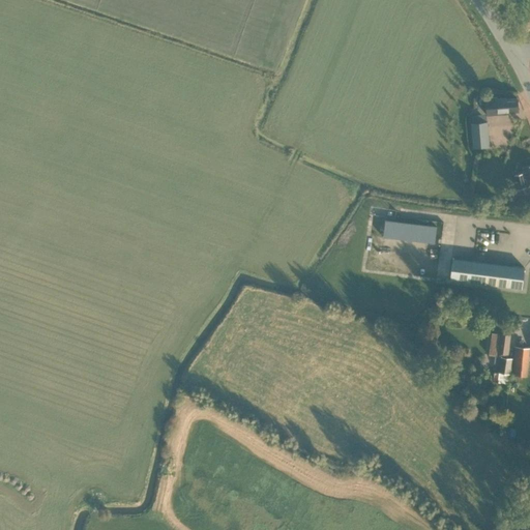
[(506,97),(498,98),(497,96),(487,97),(488,115),(505,114),(506,112),(519,111),(518,97),(506,98),(506,97)]
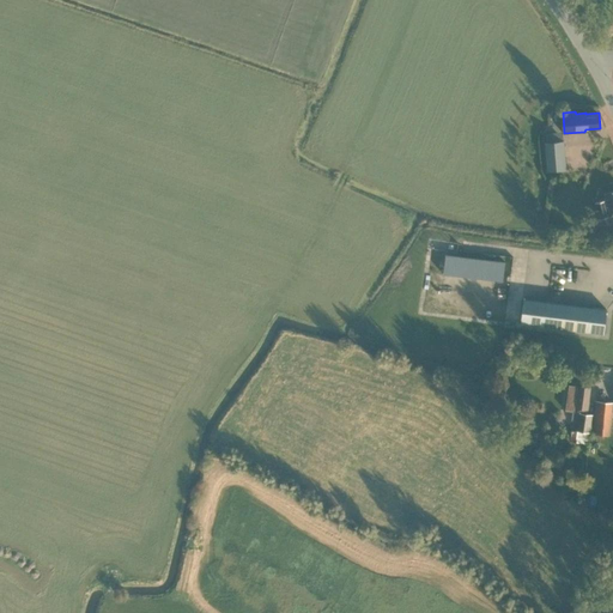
[(545,141),(547,170),(566,168),(564,140),(545,141)]
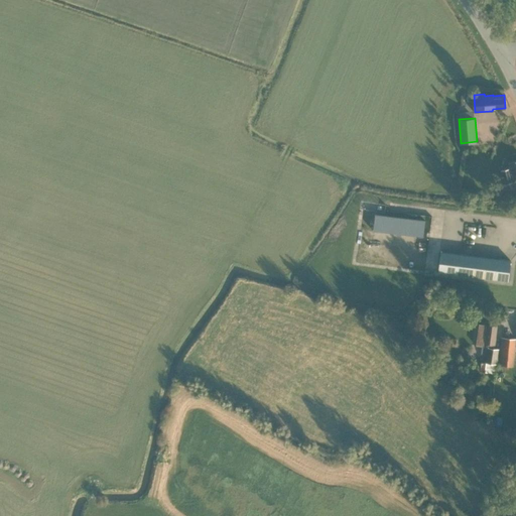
[(515,160),(508,162),(510,168),(501,170),(503,176),(498,177),(500,185),(514,181),(515,180),(515,160)]
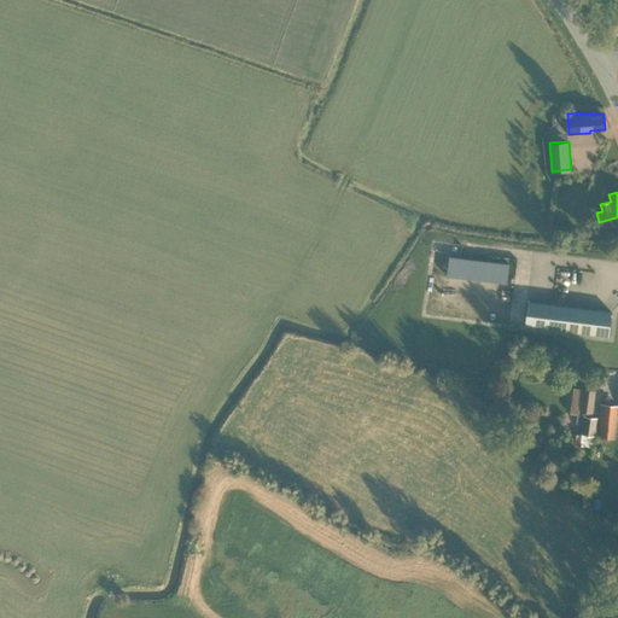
[(590,225),(593,232),(604,229),(601,221),(590,225)]
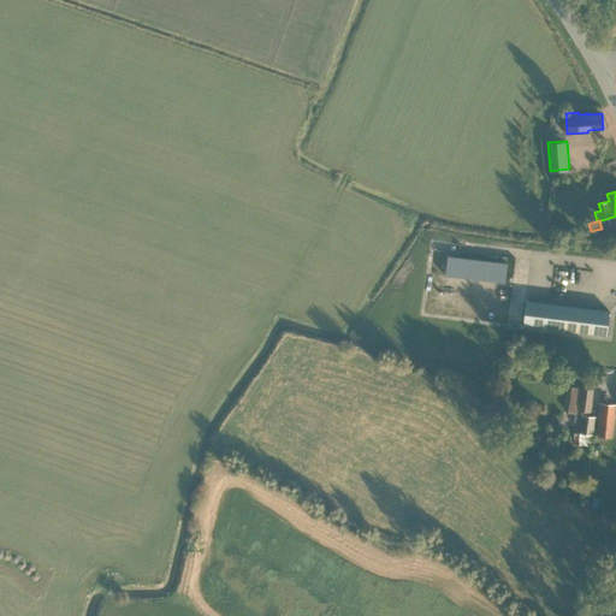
[(508,279),(509,260),(449,254),(446,273),(508,279)]
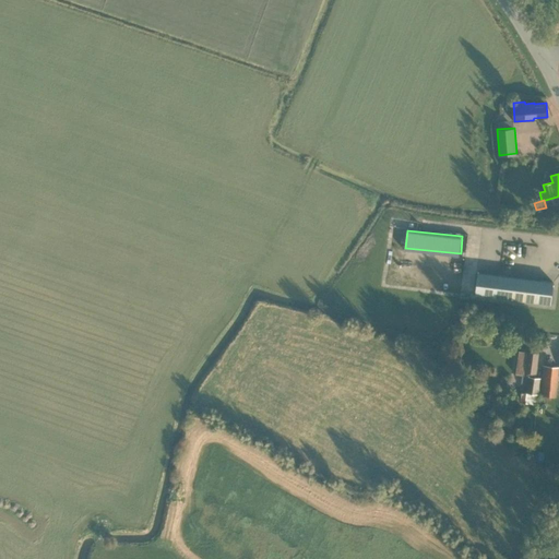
[(550,302),(554,282),(477,272),(475,294),(550,302)]
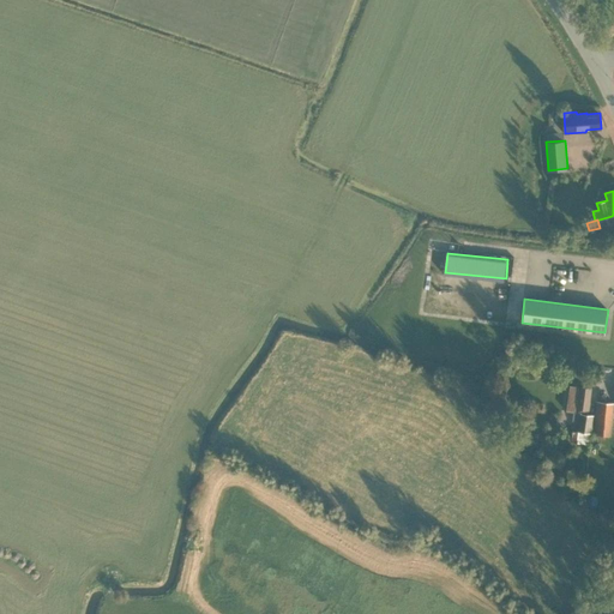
[(591,387),(570,385),(566,410),(581,413),(578,431),(589,433),(591,433),(594,415),(588,414),(590,402),(591,387)]
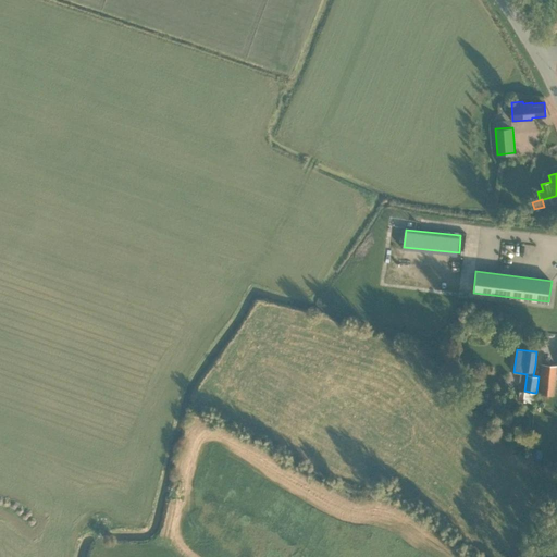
[(556,364),(541,363),(537,394),(554,395),(556,364)]
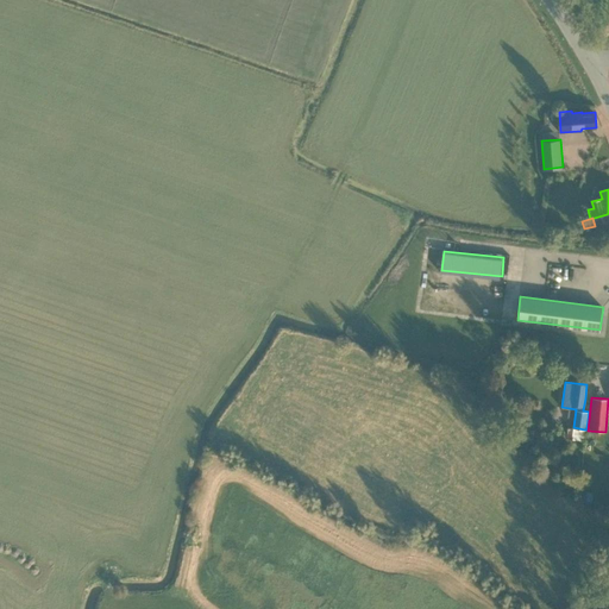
[(573,427),(572,438),(583,440),(584,429),(573,427)]
